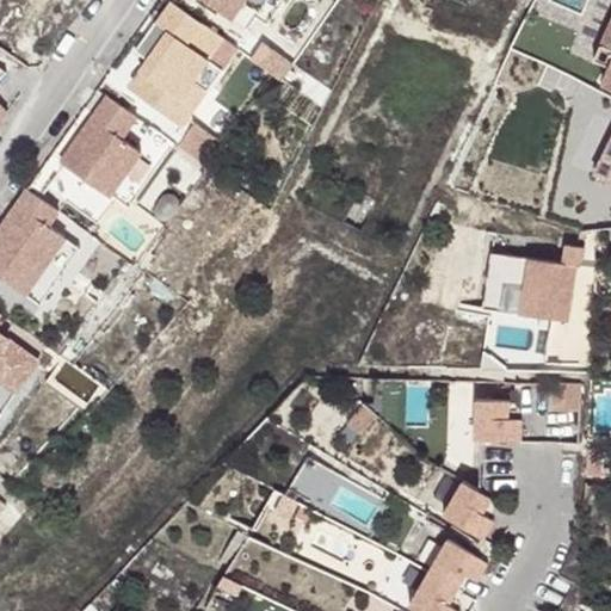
[(205,0),(232,18),(244,1),(259,12),(267,0),(205,0)]
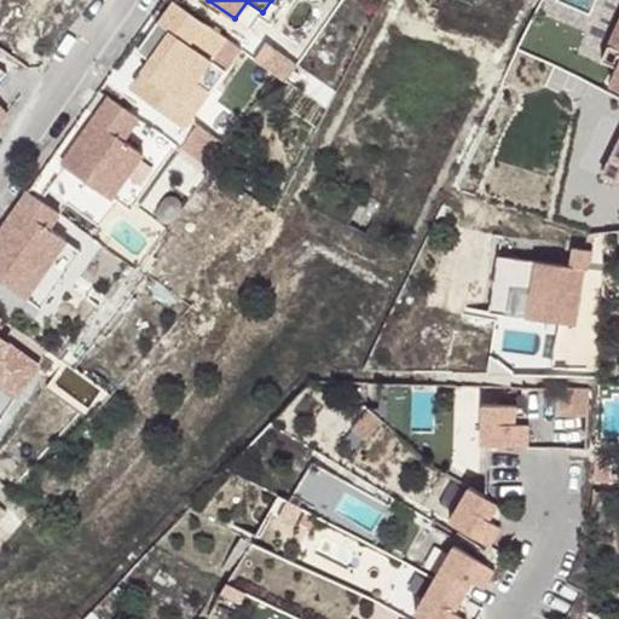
[(227,39),(174,1),(160,23),(172,32),(131,88),(172,117),(196,82),(227,39)]
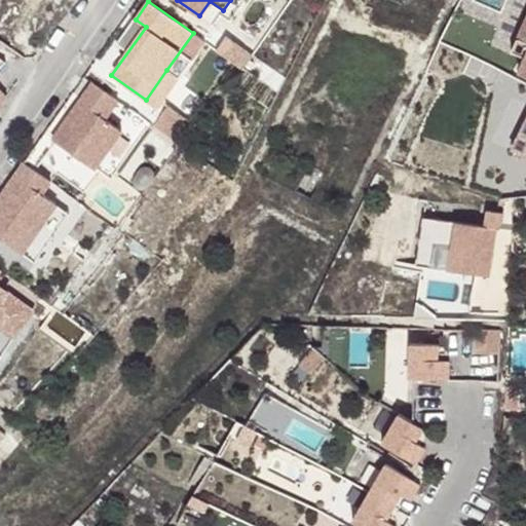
[(525,21),(513,49),(525,57),(519,71),(525,74),(525,21)]
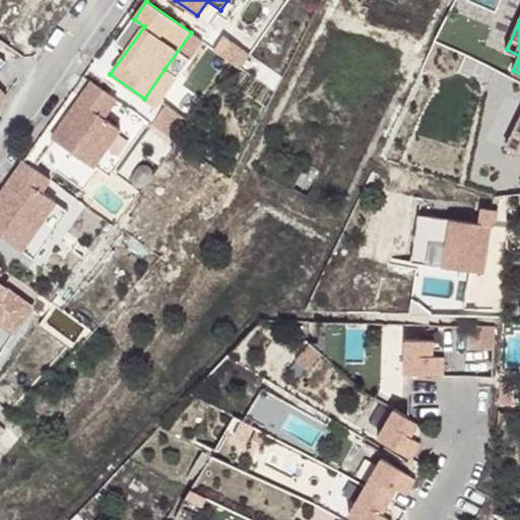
[(165,69),(144,99),(155,107),(177,77),(165,69)]
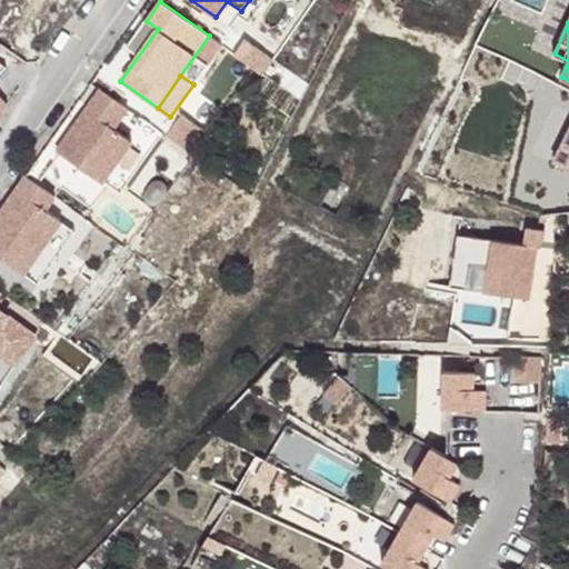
[(101,89),(86,110),(93,116),(81,132),(73,128),(58,151),(96,177),(108,161),(116,167),(132,141),(115,129),(128,108),(101,89)]
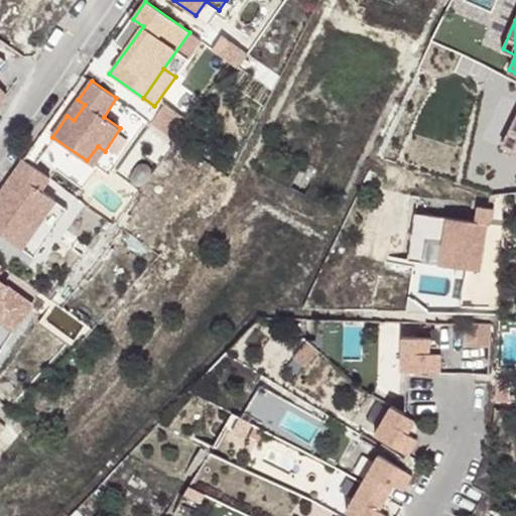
[(78,100),(67,116),(74,120),(85,105),(78,100)]
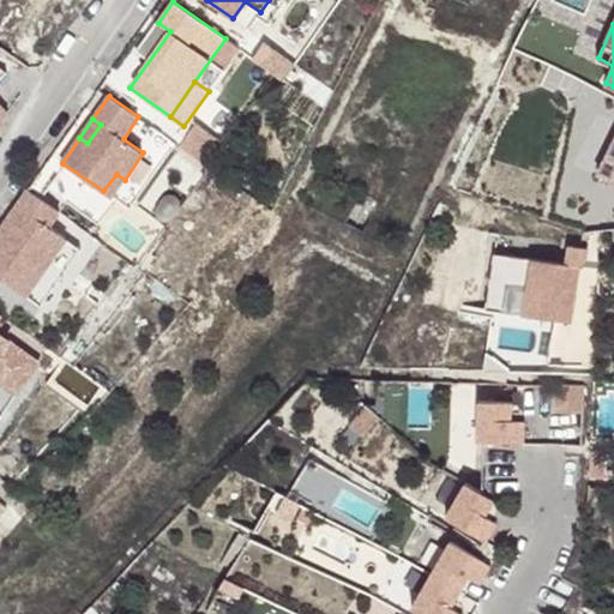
[(199,133),(186,155),(211,172),(226,151),(199,133)]
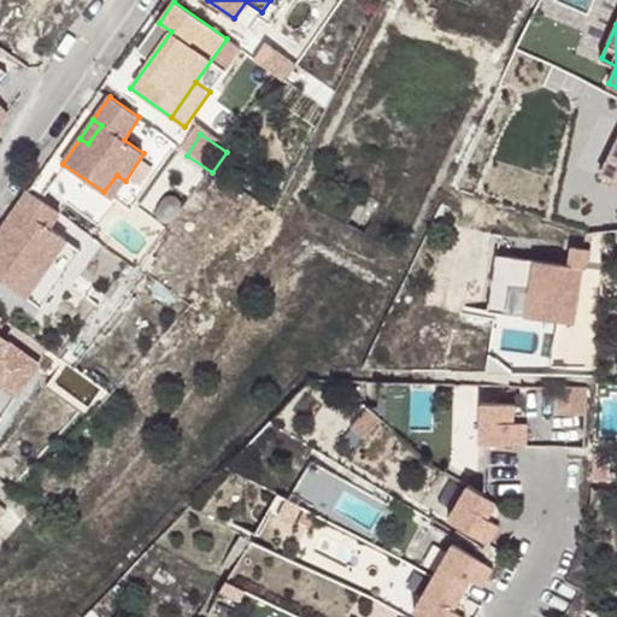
[(616,147),(603,181),(616,187),(616,147)]
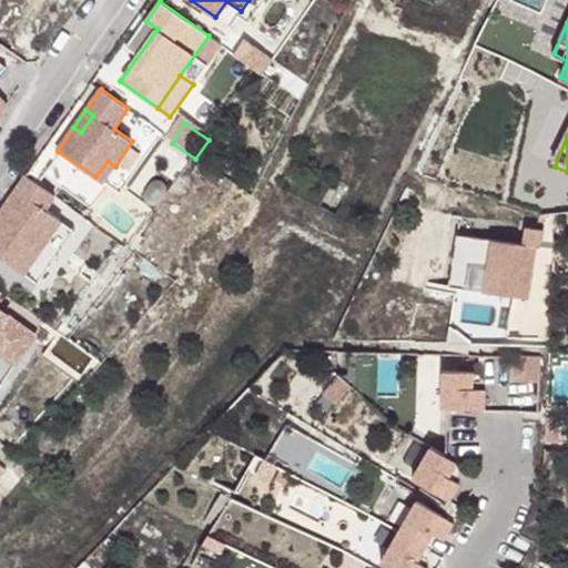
[(108,161),(95,176),(104,182),(115,166),(108,161)]
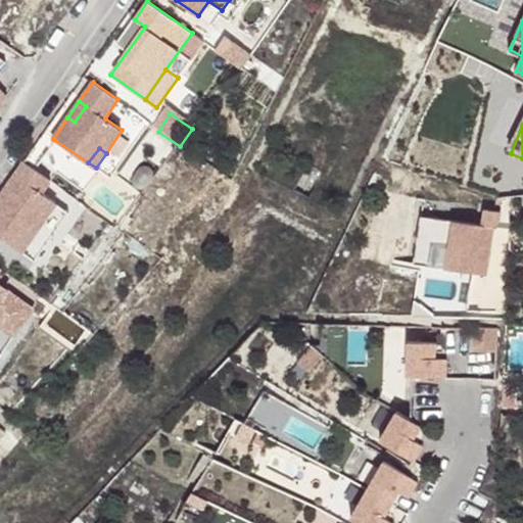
[(24,161),(6,187),(14,193),(0,214),(0,234),(36,258),(69,211),(42,193),(51,181),(24,161)]
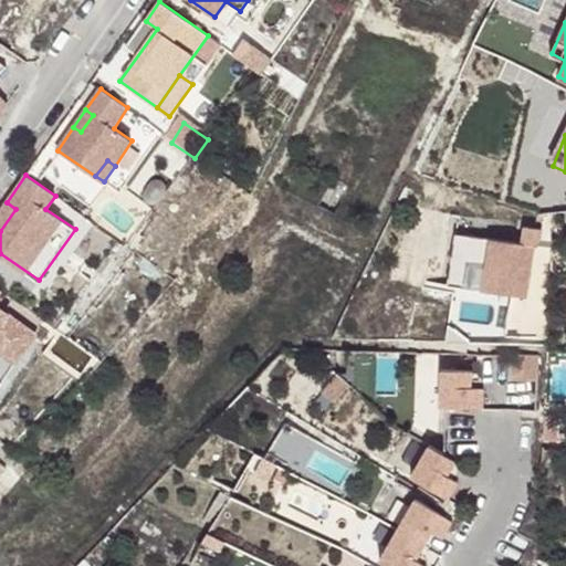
[(524,229),(522,247),(536,249),(540,242),(542,232),(524,229)]
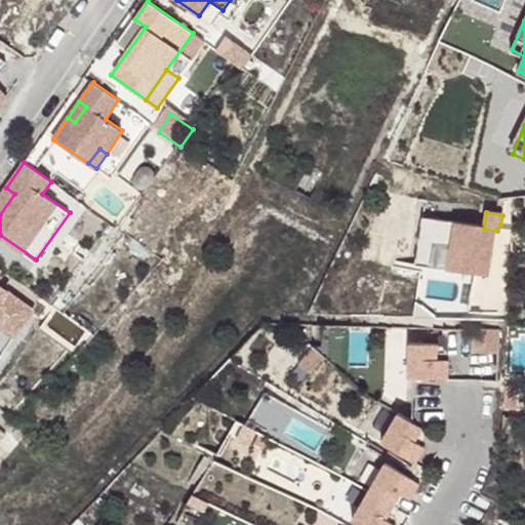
[(484,229),(425,219),(416,267),(489,279),(497,231),(484,229)]
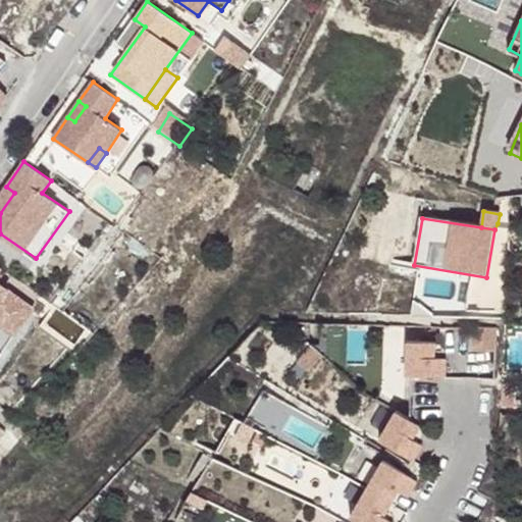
[(0,266),(0,265),(0,354),(33,308),(0,284),(0,266)]
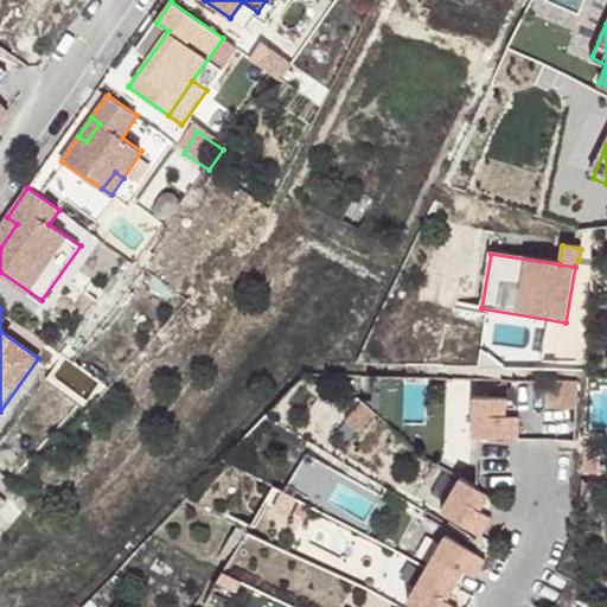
[(576,382),(549,382),(548,407),(575,407),(576,382)]
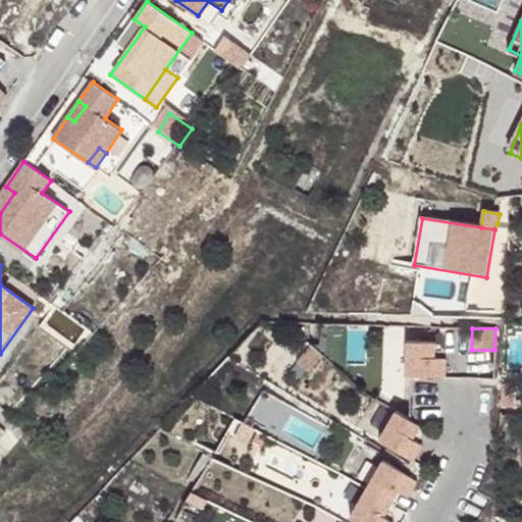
[(407,342),(405,375),(411,375),(439,376),(440,358),(434,358),(435,343),(407,342)]
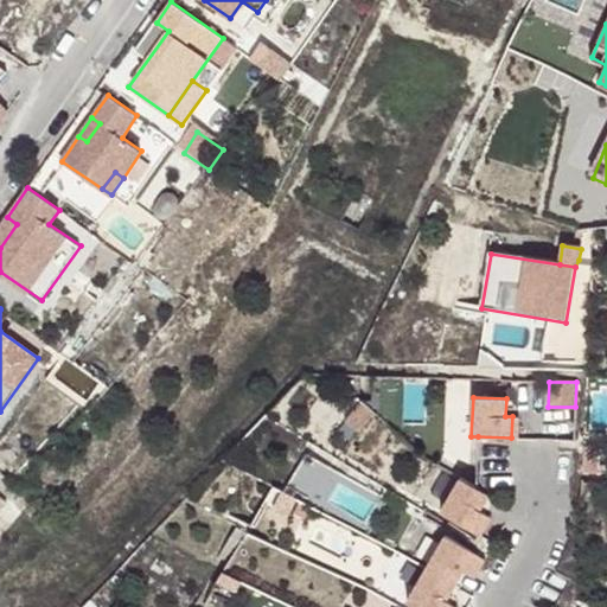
[(355,429),(372,410),(370,408),(360,400),(343,420),(355,429)]
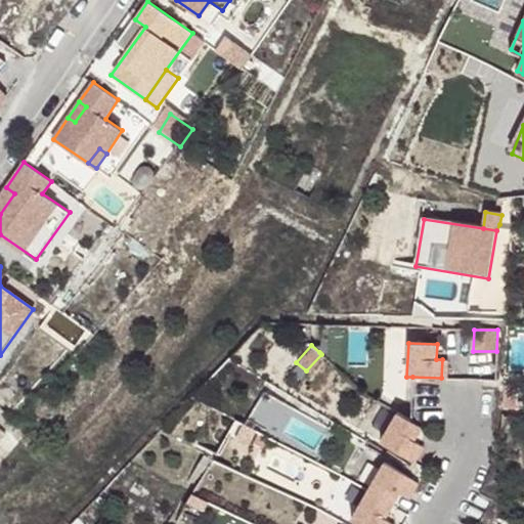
[(250,416),(277,430),(290,406),(263,392),(250,416)]
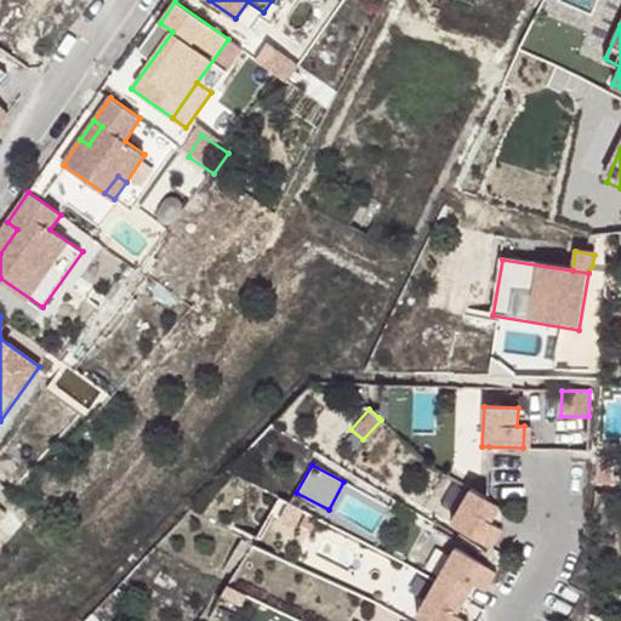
[(499,506),(469,489),(449,522),(484,542),(496,524),(490,522),(499,506)]
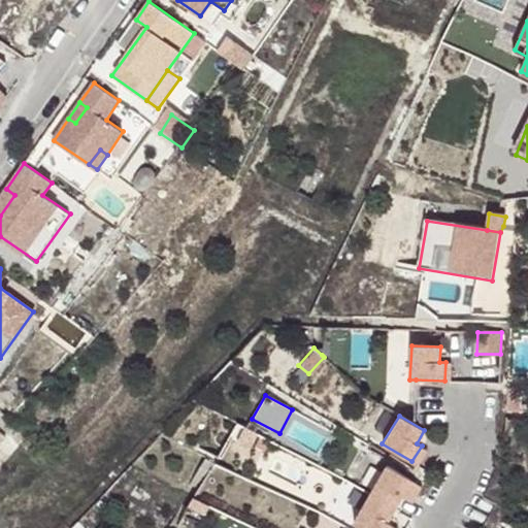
[(426,449),(422,446),(411,461),(418,464),(426,449)]
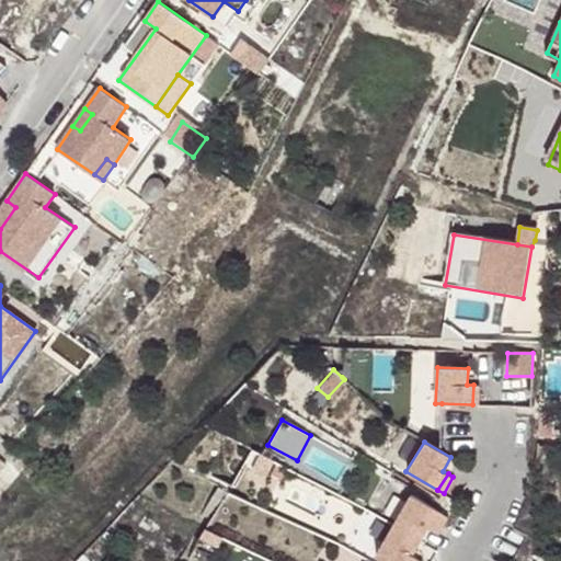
[(395,526),(376,557),(384,560),(416,560),(418,559),(413,556),(421,541),(430,527),(434,530),(445,514),(413,494),(395,526)]
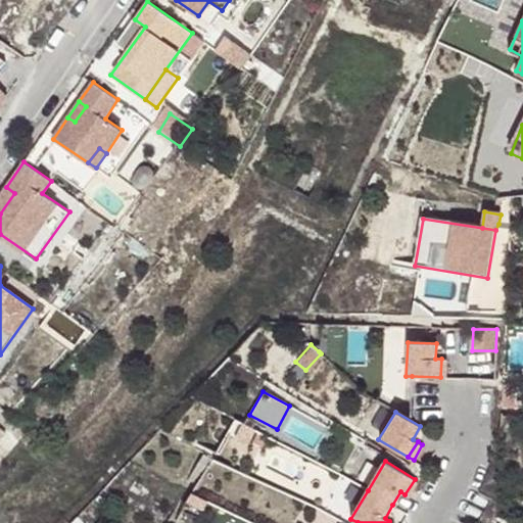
[(420,482),(415,479),(405,494),(410,497),(420,482)]
